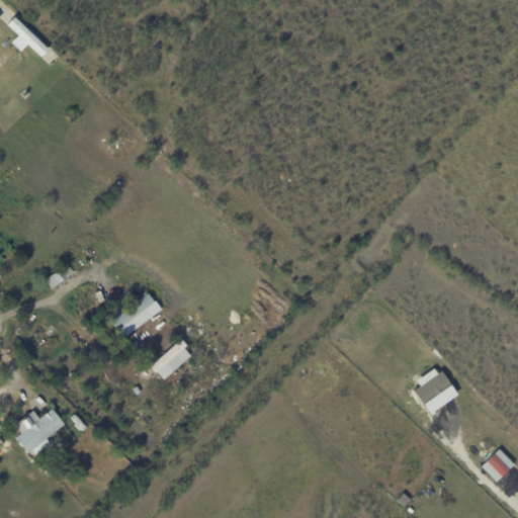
[(16,35),(9,42),(19,52),(25,45),(38,58),(47,50),(11,17),(4,24),(16,35)]
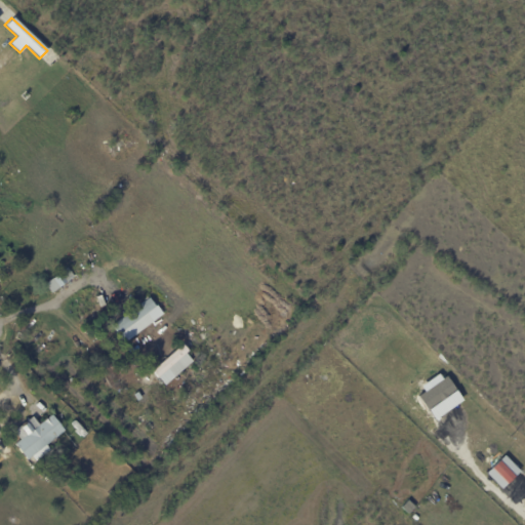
[(46,284),(61,274),(67,283),(52,293),(46,284)]
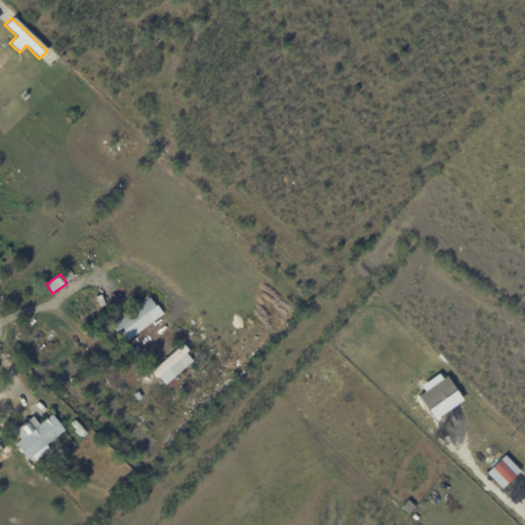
[(162,316),(150,298),(111,325),(123,342),(162,316)]
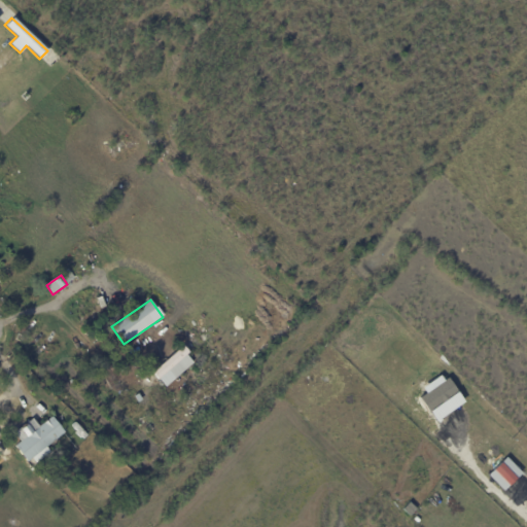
[(123,364),(100,330),(106,325),(109,330),(117,324),(123,331),(114,338),(129,359),(123,364)]
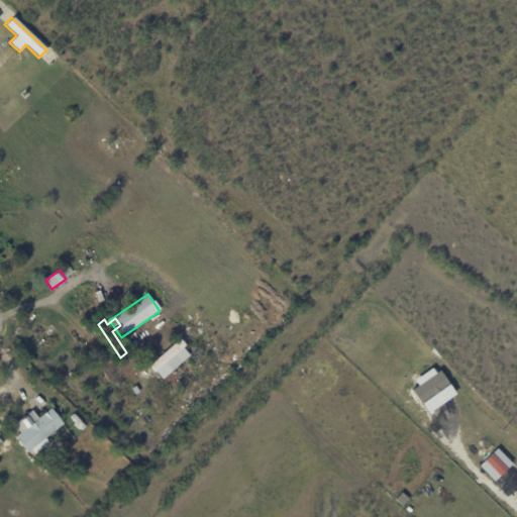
[(162,381),(190,354),(177,339),(148,366),(162,381)]
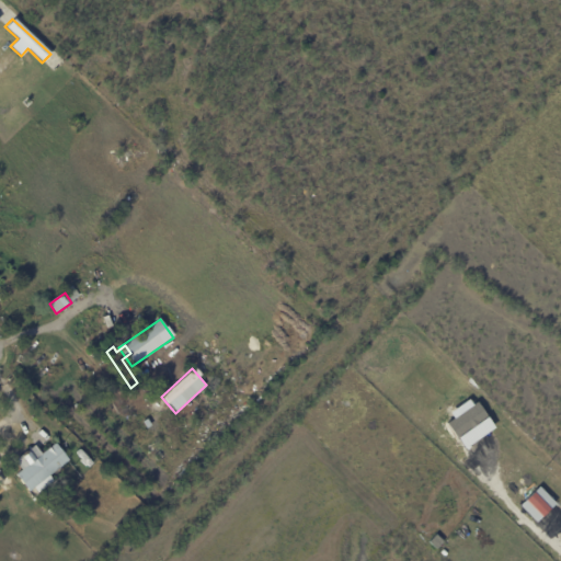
[(448,412),(453,419),(445,423),(462,448),(492,427),(470,397),(448,412)]
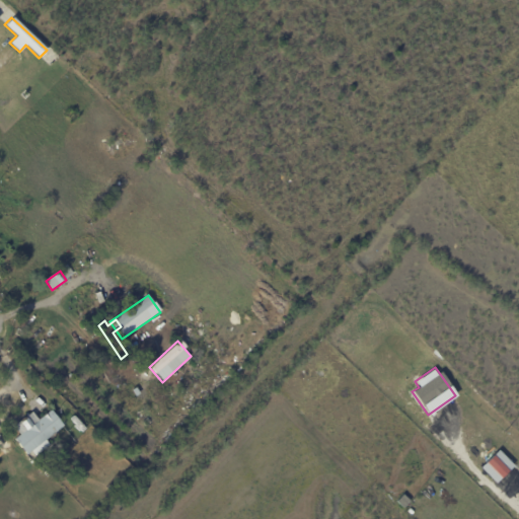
[(127,400),(131,403),(126,409),(123,405),(127,400)]
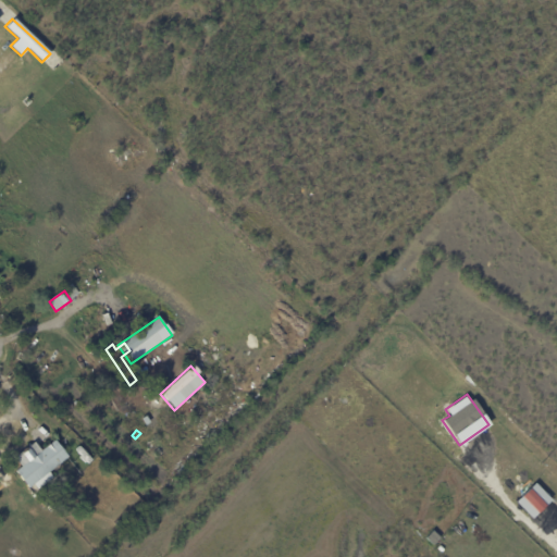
[(69,458),(29,489),(16,471),(56,441),(69,458)]
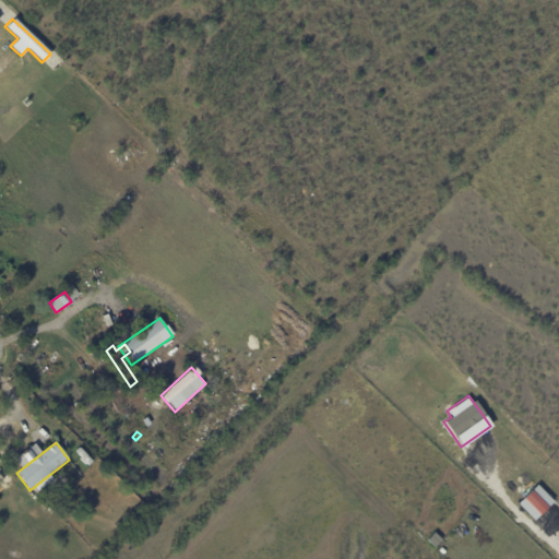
[(554,501),(536,484),(516,503),(533,521),(554,501)]
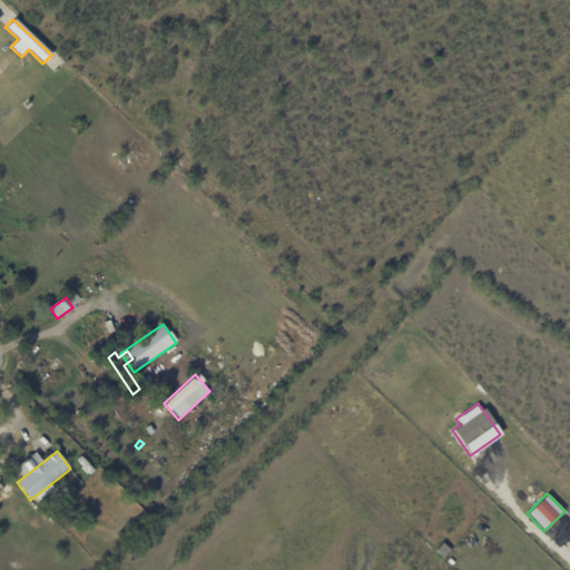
All buildings are outlined.
